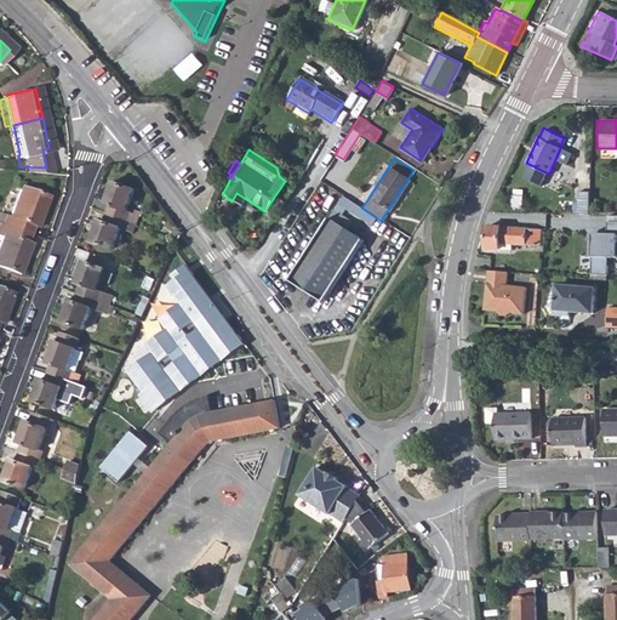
[(540,185),(546,172),(529,164),(523,176),(540,185)]
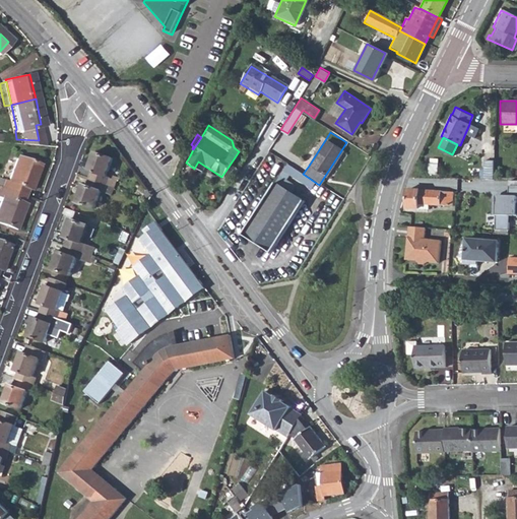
[(88,170),(85,177),(103,184),(106,176),(104,175),(110,157),(91,150),(84,168),(88,170)]
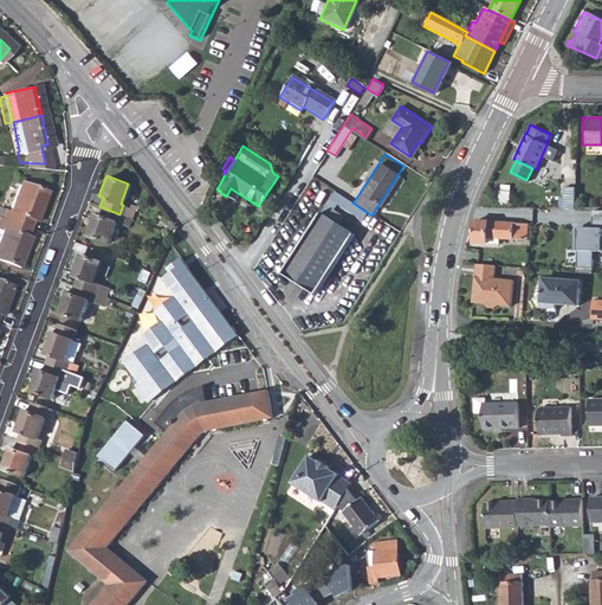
[(0,208),(0,218),(26,227),(30,219),(33,220),(44,191),(17,180),(5,210),(0,208)]
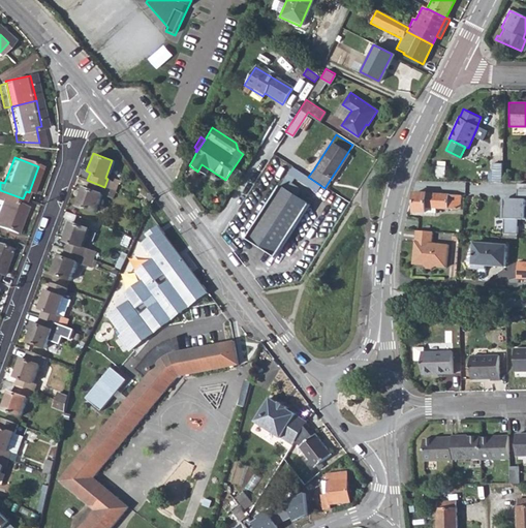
[(2,174),(7,176),(11,162),(7,161),(2,174)]
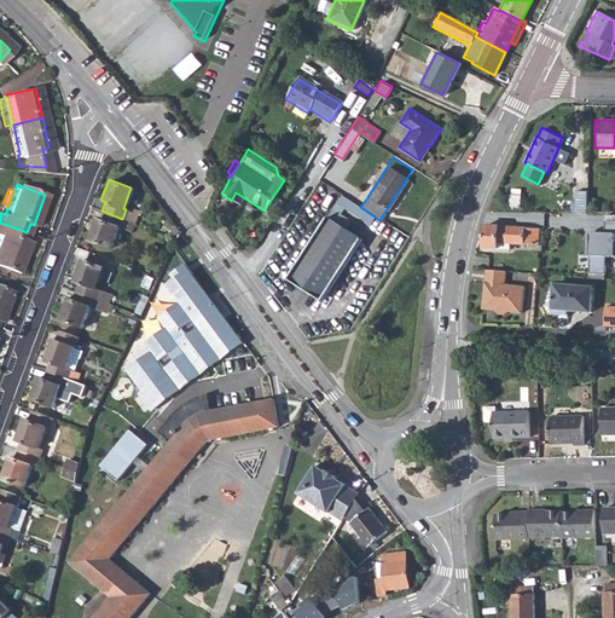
[(236,192),(231,201),(237,206),(243,197),(236,192)]
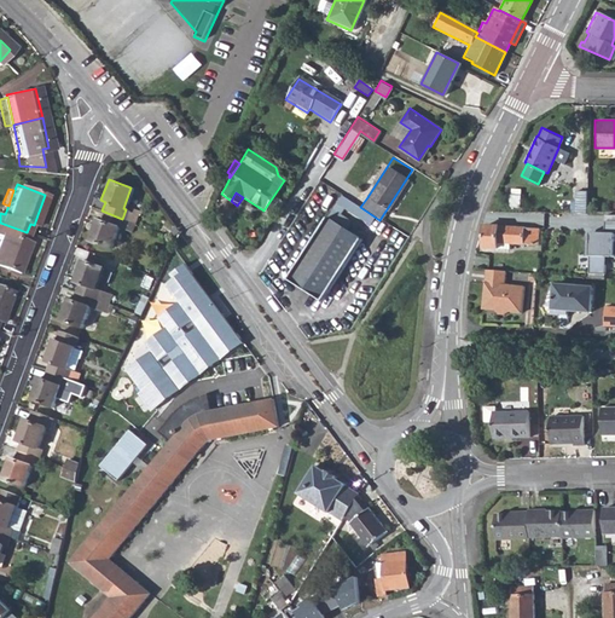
[(574,192),(573,211),(584,212),(584,192),(574,192)]
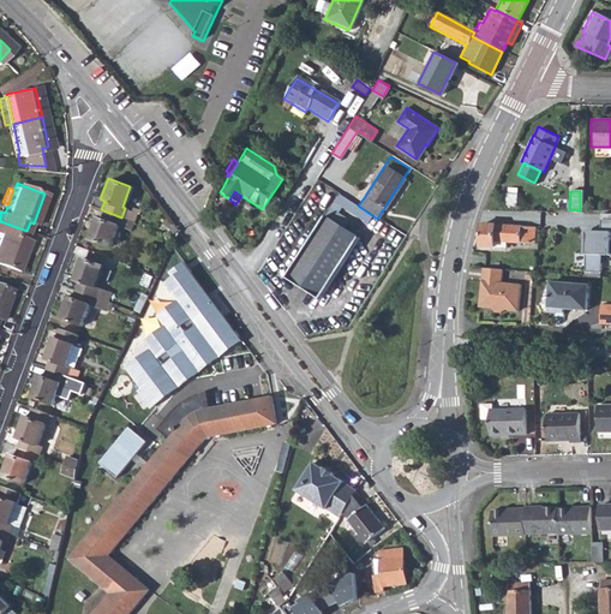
[(515,192),(504,192),(504,206),(515,206),(515,192)]
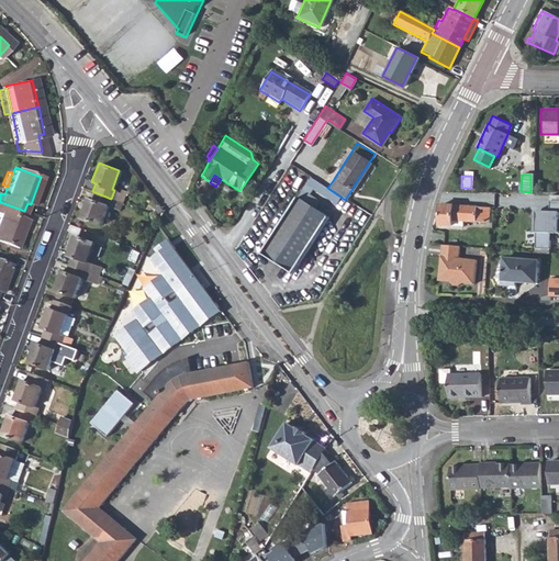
[(111,199),(92,191),(89,200),(86,199),(79,217),(99,225),(105,205),(109,206),(111,199)]
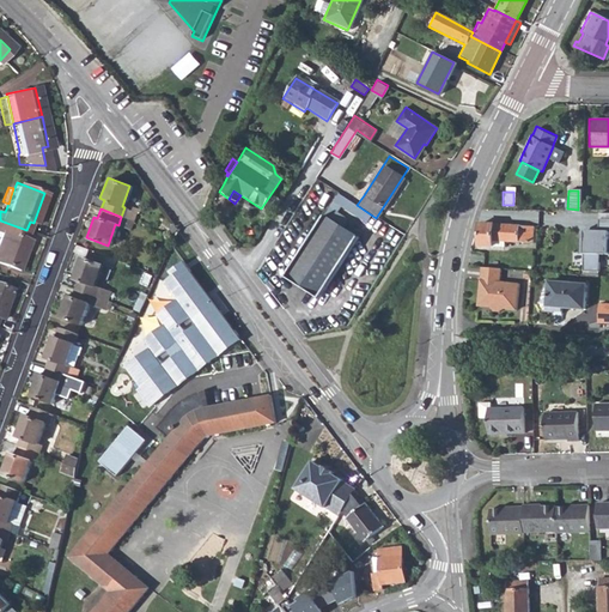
[(583,229),(582,268),(598,270),(598,253),(608,252),(608,250),(608,237),(608,238),(608,230),(608,211),(598,211),(597,229),(583,229)]
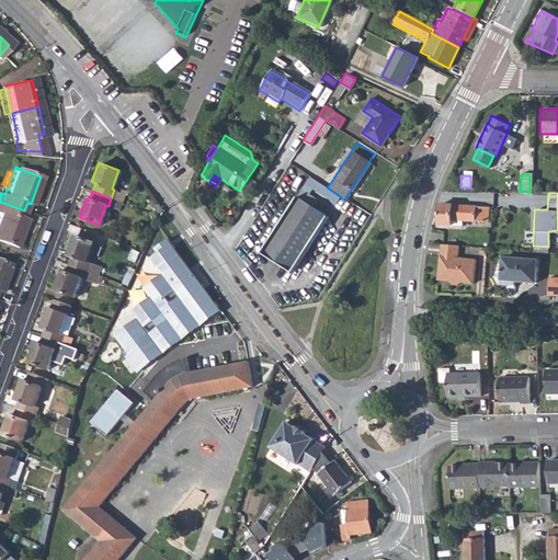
[(295,196),(259,252),(291,273),(327,217),(295,196)]
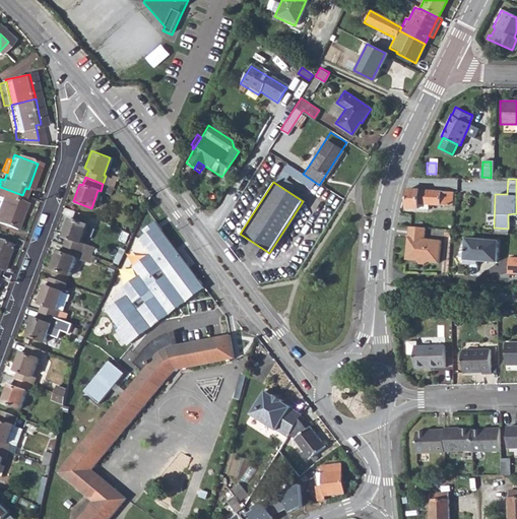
[(0,223),(14,229),(23,204),(19,202),(22,195),(0,187),(0,223)]
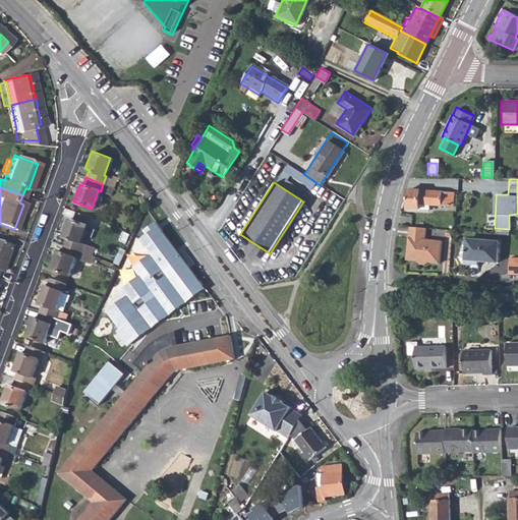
[(428,204),(452,205),(454,190),(441,189),(408,187),(406,208),(419,209),(419,204),(428,204)]
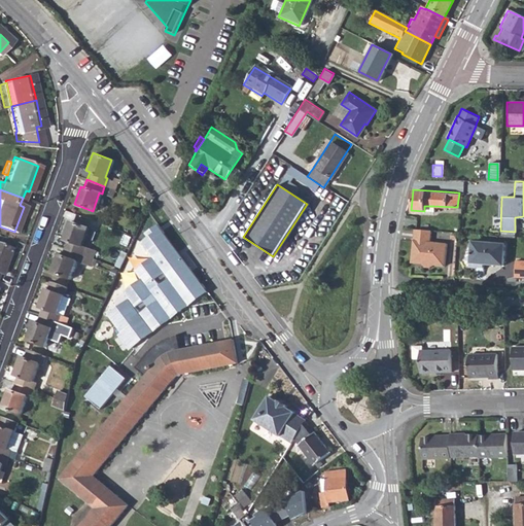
[(64,239),(62,247),(89,257),(92,249),(79,245),(85,228),(68,220),(61,238),(64,239)]
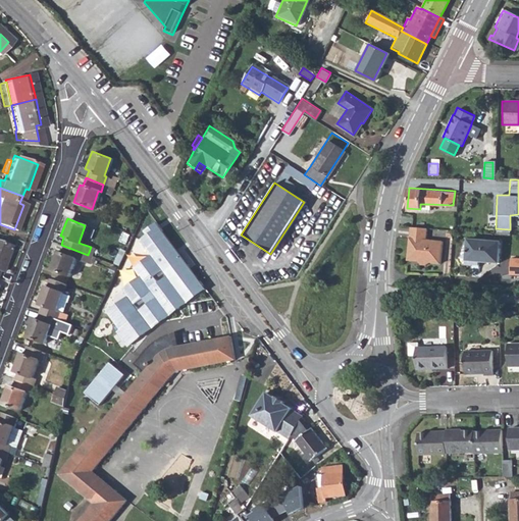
[(206,290),(154,222),(142,230),(145,236),(139,242),(148,254),(134,266),(139,275),(120,288),(126,297),(104,310),(128,345),(206,290)]
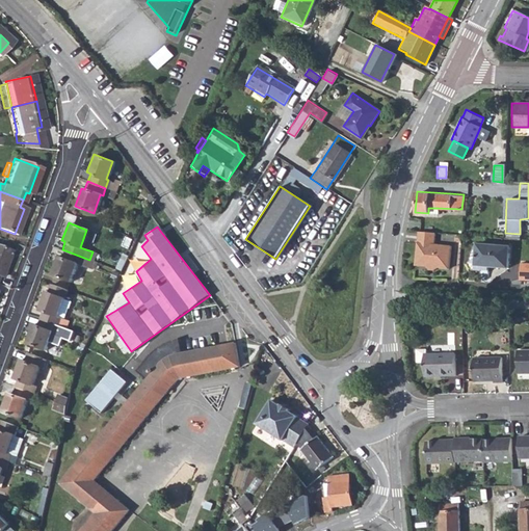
[(434,233),(418,232),(416,265),(427,266),(437,267),(449,268),(451,245),(434,244),(434,233)]
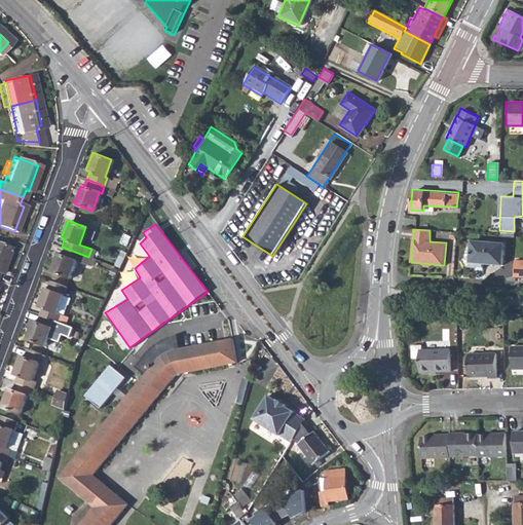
[(502,244),(470,240),(468,259),(481,260),(500,261),(502,244)]
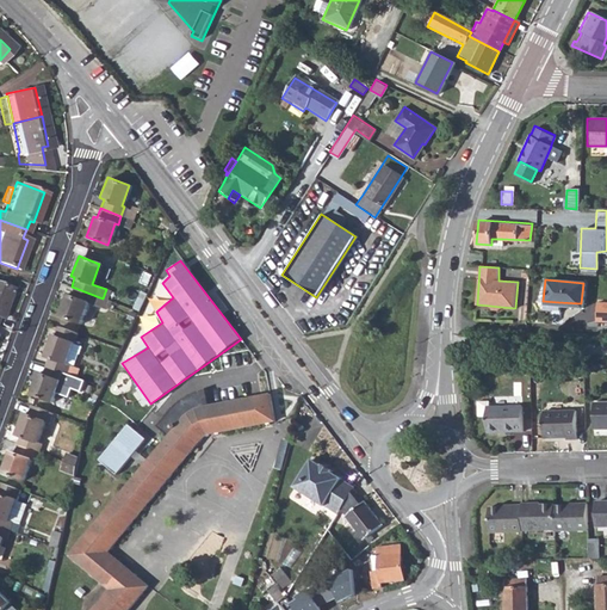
[(0,314),(10,288),(0,283),(0,314)]
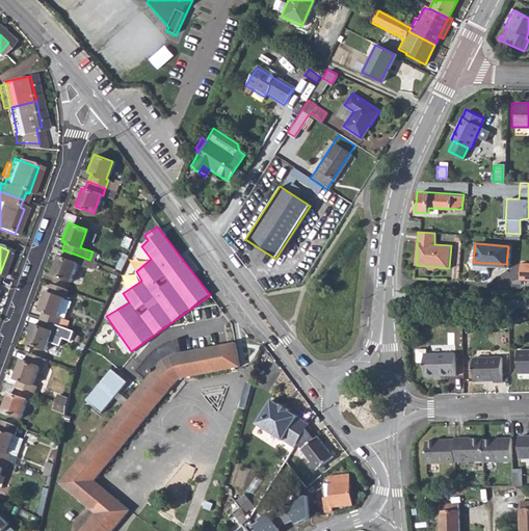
[(89,260),(62,249),(59,257),(56,255),(50,273),(68,281),(74,262),(87,267),(89,260)]
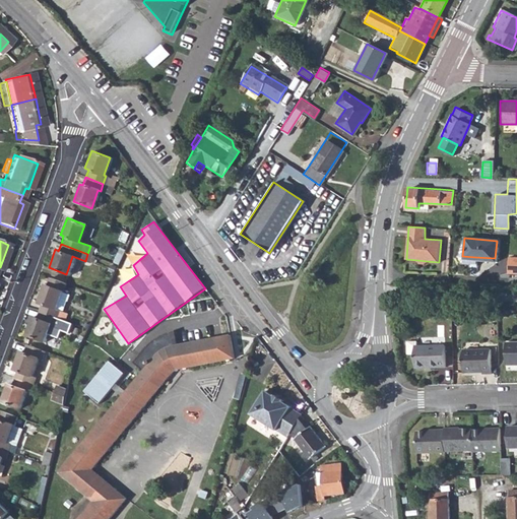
[(516,272),(516,254),(507,254),(506,272),(516,272)]
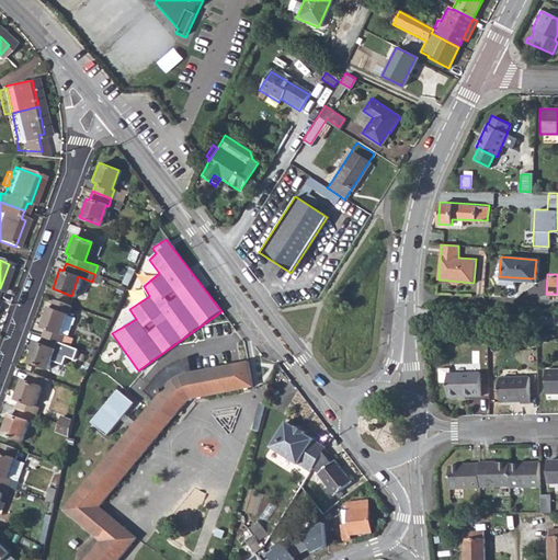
[(42,326),(40,334),(58,342),(61,333),(58,332),(65,313),(46,307),(40,324),(42,326)]
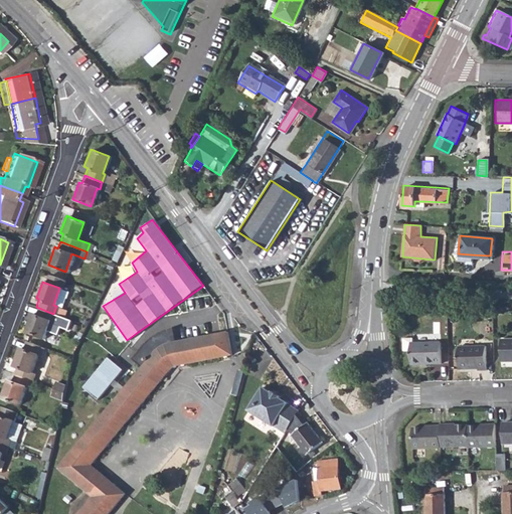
[(53,314),(36,307),(33,315),(30,313),(28,318),(23,331),(41,337),(47,320),(50,321),(53,314)]
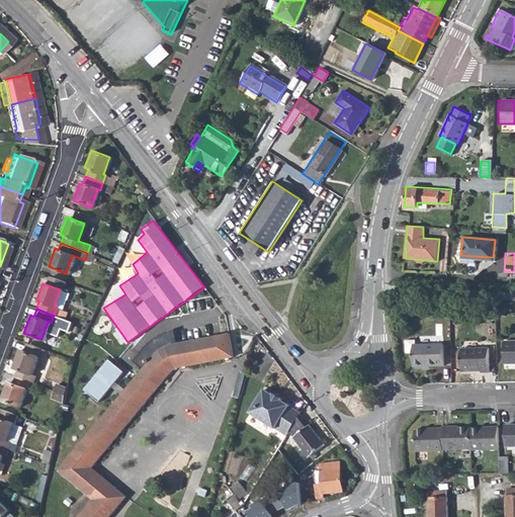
[(140,369),(56,470),(90,499),(75,516),(104,516),(122,496),(88,467),(169,371),(171,369),(231,357),(226,334),(172,345),(164,333),(147,342),(131,360),(140,369)]
